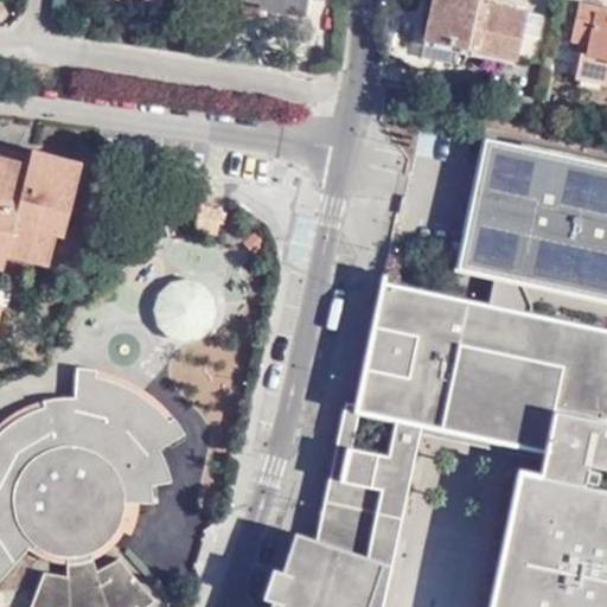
[(264,0),(267,0),(266,5),(304,11),(304,0),(264,0)]
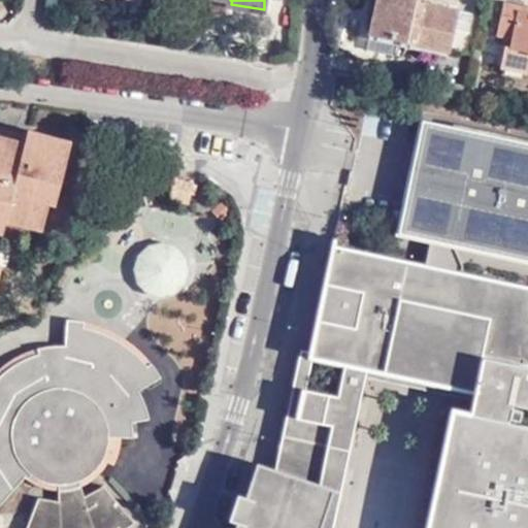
[(456,30),(462,6),(430,0),(378,0),(373,27),(400,34),(452,46),(456,30)]
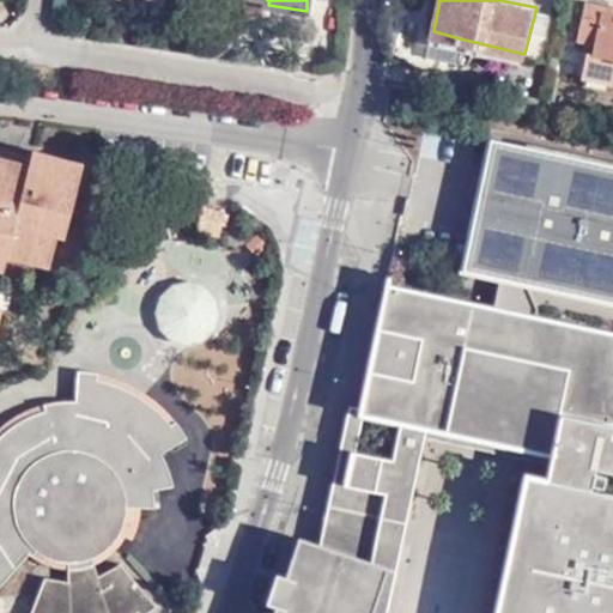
[(612,0),(581,0),(576,30),(592,34),(588,48),(583,48),(577,72),(608,80),(612,56),(612,0)]
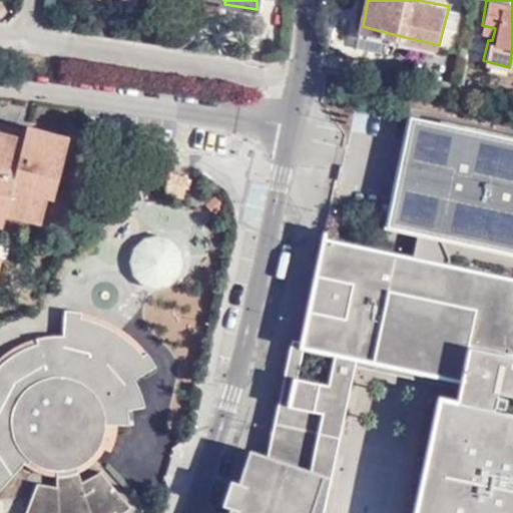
[(462,32),(467,10),(449,6),(443,29),(462,32)]
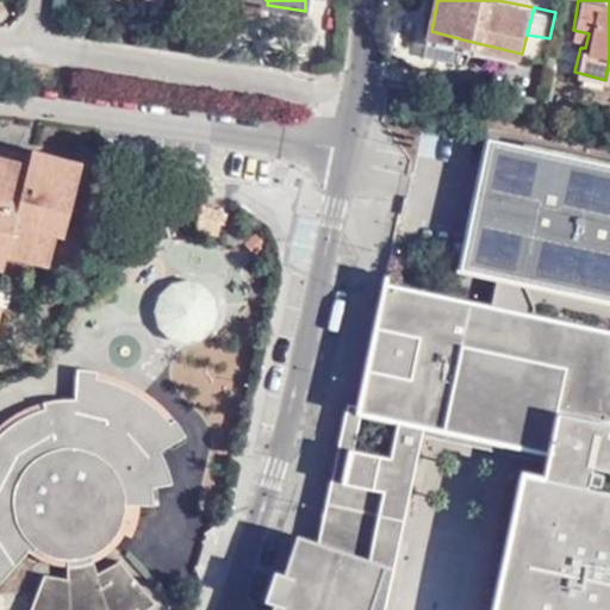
[(458,58),(462,39),(431,31),(427,50),(458,58)]
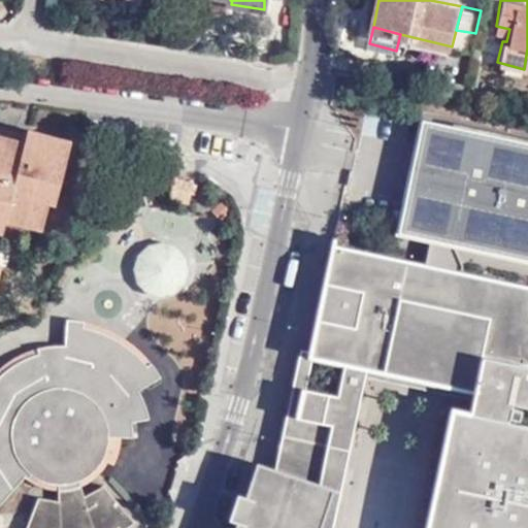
[(527,143),(423,121),(398,234),(527,261),(527,143)]
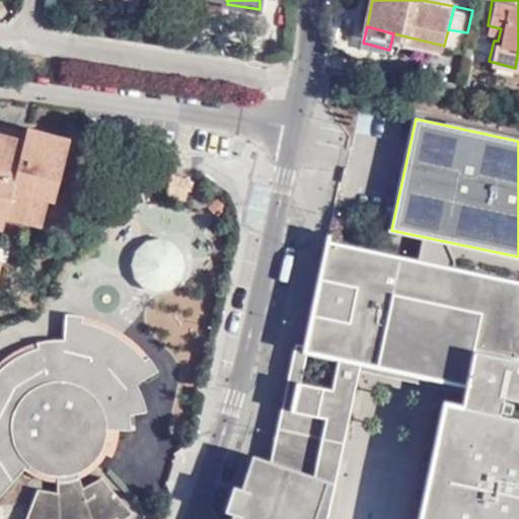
[(0,139),(22,145),(25,132),(0,125),(0,139)]
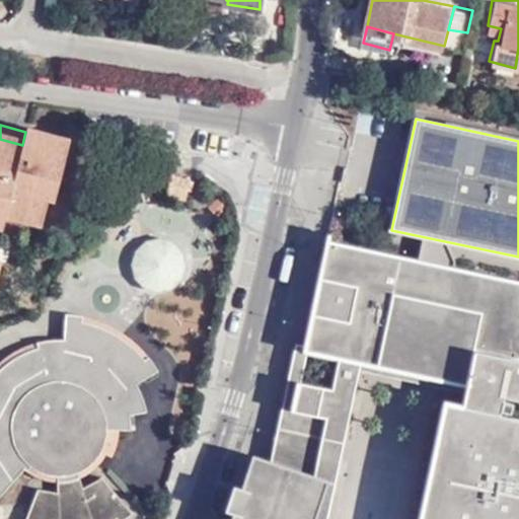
[(24,217),(22,224),(40,229),(48,202),(53,203),(71,139),(26,127),(25,132),(22,145),(0,139),(0,231),(4,219),(6,212),(24,217)]
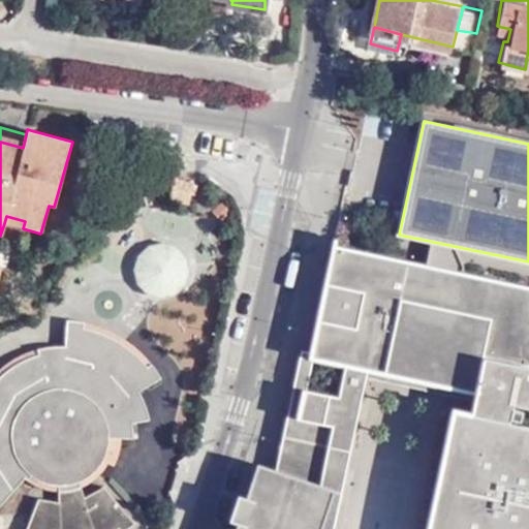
[(186,205),(191,182),(173,179),(168,199),(186,205)]
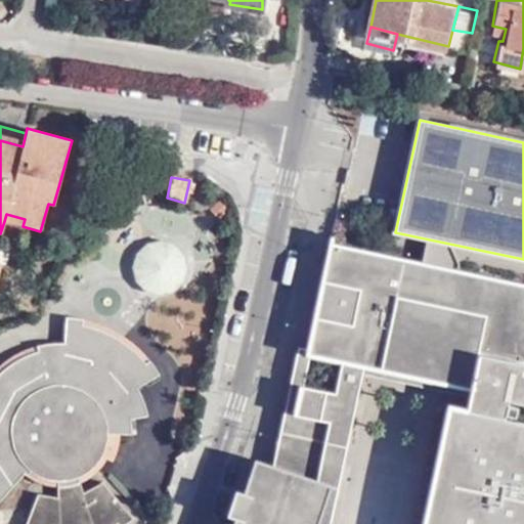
[(4,221),(23,226),(25,219),(6,214),(4,221)]
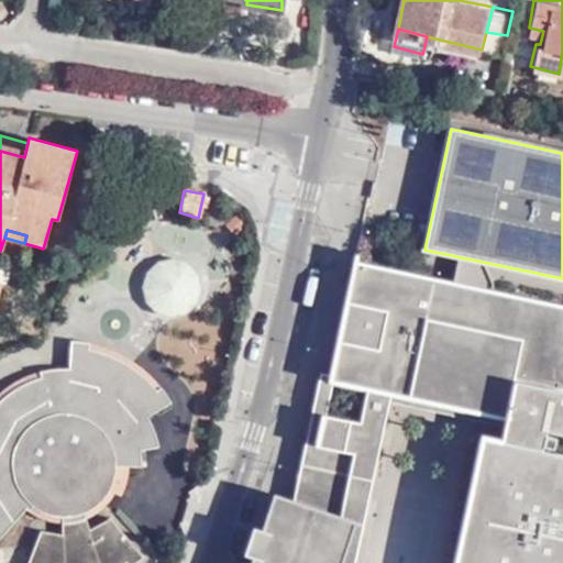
[(157,258),(144,306),(195,320),(208,272),(157,258)]
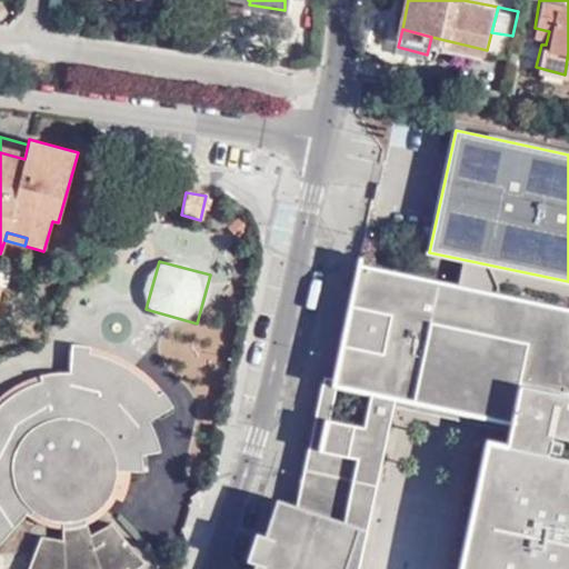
[(568,568),(568,461),(541,456),(546,433),(563,436),(568,409),(568,309),(360,266),(337,379),(335,387),(336,387),(371,395),(388,398),(508,423),(503,443),(487,440),(458,568),(568,568)]
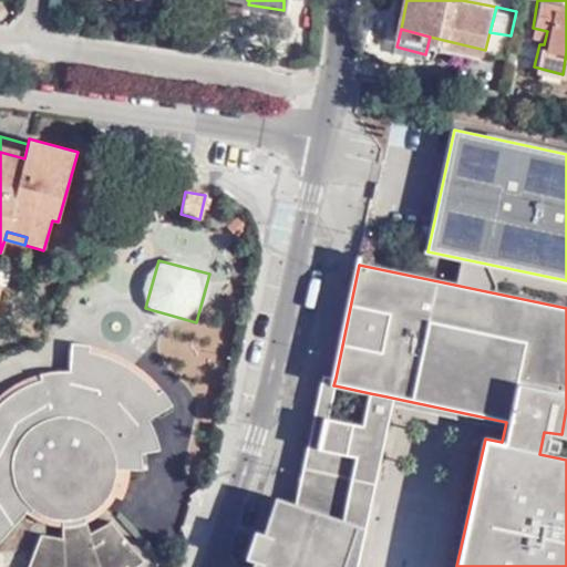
[(20,566),(123,566),(135,559),(102,521),(82,533),(79,522),(90,515),(100,507),(109,496),(113,498),(116,491),(121,477),(122,470),(134,470),(135,452),(153,452),(143,420),(166,406),(157,390),(152,392),(135,378),(101,357),(86,349),(85,346),(68,343),(64,372),(35,375),(34,380),(22,384),(9,392),(0,398),(0,533),(17,513),(21,516),(24,508),(38,516),(45,519),(54,521),(54,537),(31,534),(20,566)]
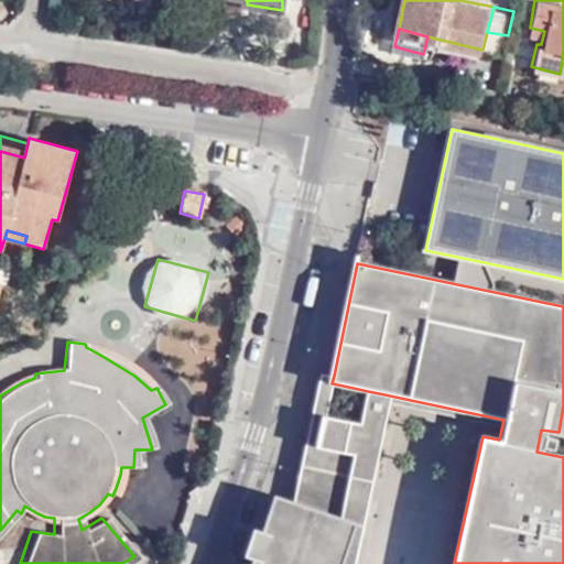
[(326,416),(333,383),(332,383),(334,376),(325,373),(297,501),(342,516),(354,458),(318,451),(326,416)]
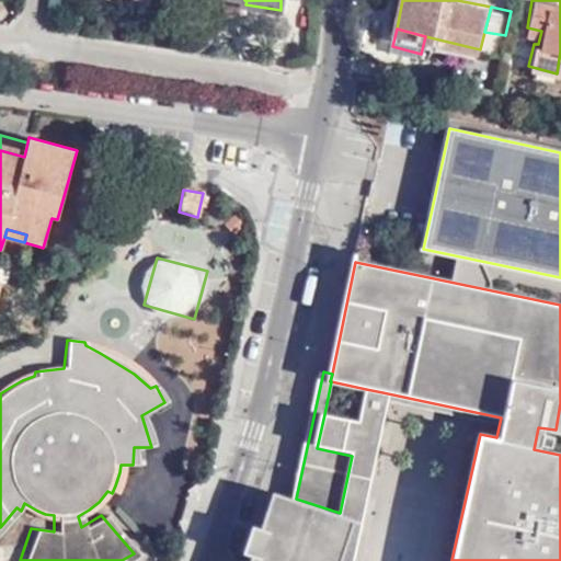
[(346,560),(382,392),(366,389),(358,421),(324,414),(317,448),(352,456),(340,513),(296,499),(275,492),(264,527),(255,525),(247,551),(254,554),(252,560),(346,560)]
